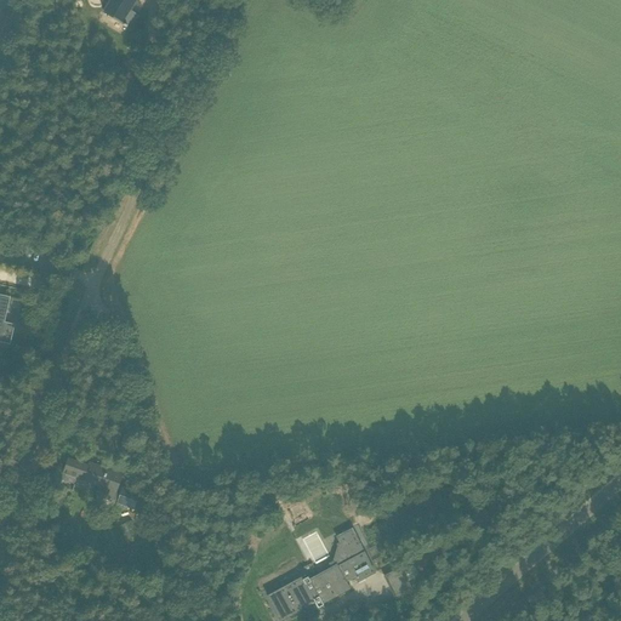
[(130,12),(137,0),(109,0),(102,13),(126,28),(126,27),(130,29),(137,17),(130,12)]
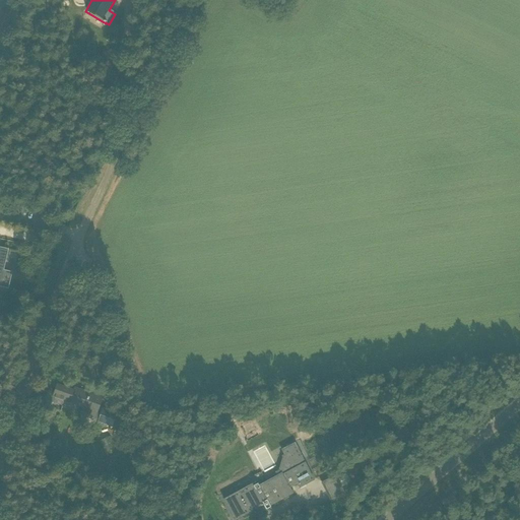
[(100,60),(107,64),(112,54),(105,51),(100,60)]
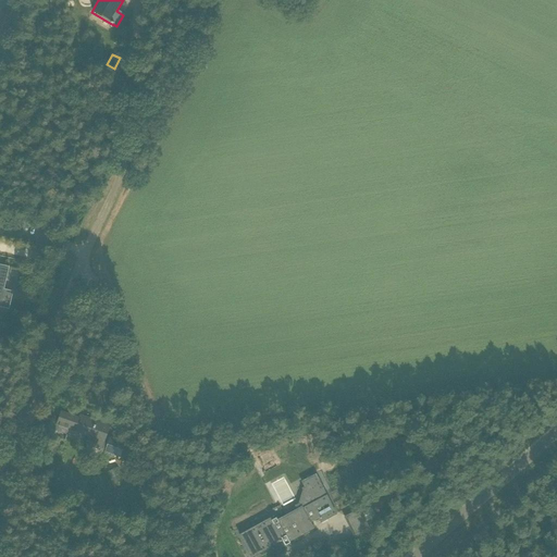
[(53,218),(50,231),(62,233),(65,221),(53,218)]
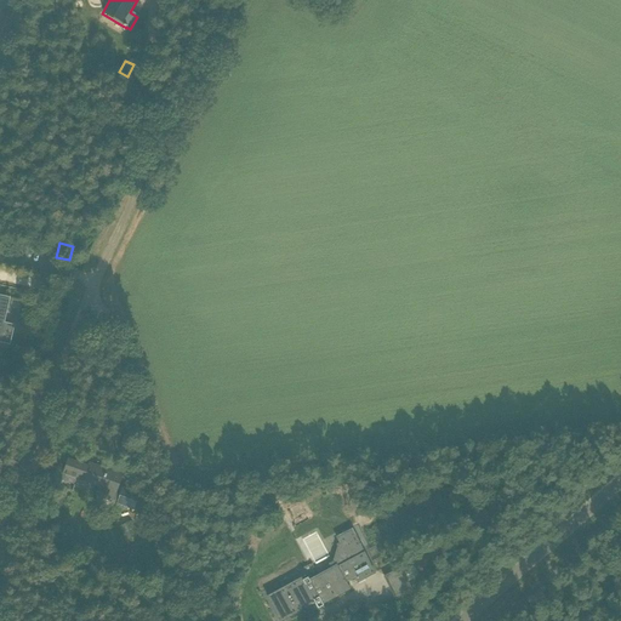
[(95,496),(110,502),(114,493),(115,493),(121,476),(91,465),(90,468),(68,461),(61,479),(74,484),(77,479),(98,486),(95,496)]
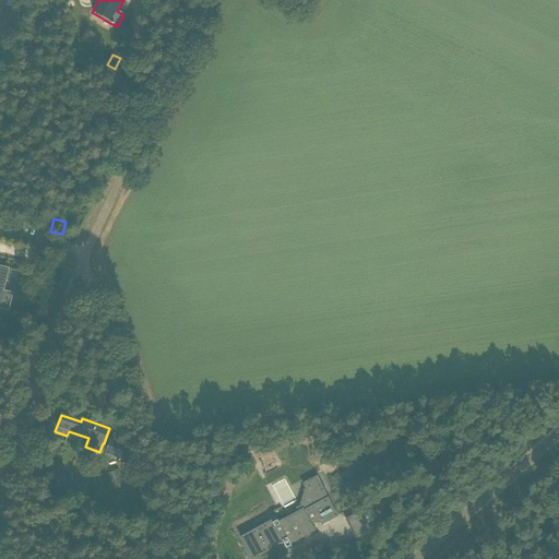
[(109,439),(108,442),(104,454),(119,459),(123,448),(125,444),(109,439)]
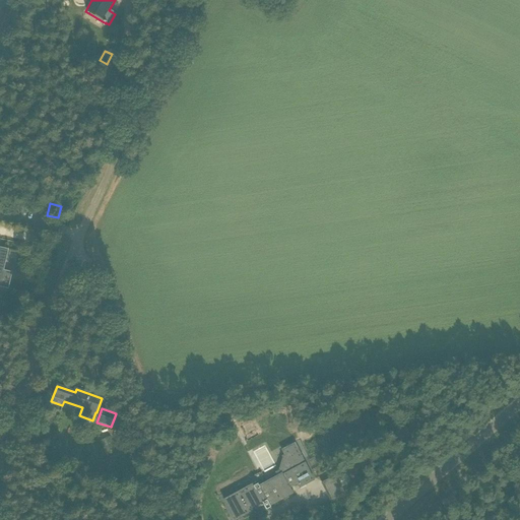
[(281,457),(278,470),(274,472),(276,475),(258,485),(258,483),(256,484),(255,482),(236,493),(237,494),(228,499),(238,518),(256,509),(255,506),(261,503),(265,510),(270,508),(269,506),(290,495),(287,489),(302,480),(304,484),(313,480),(308,471),(309,470),(295,443),(280,450),(283,455),(281,456),(281,457)]
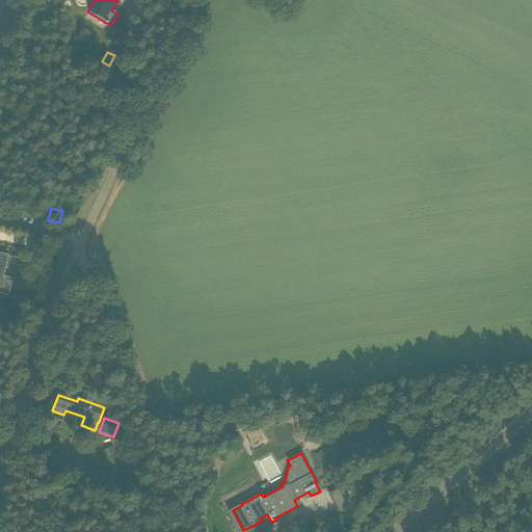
[(266,489),(264,484),(227,504),(230,509),(266,489)]
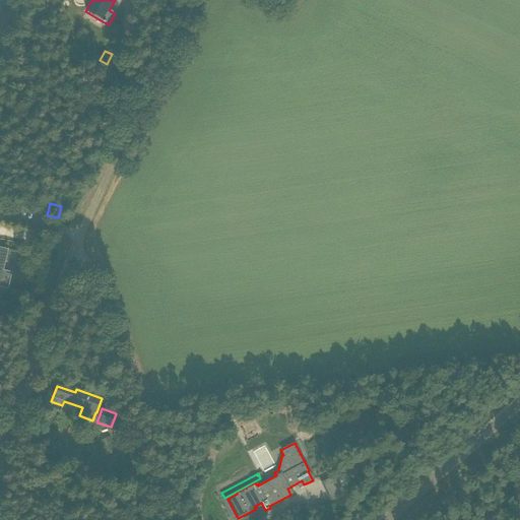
[(334,475),(321,482),(332,505),(345,498),(334,475)]
